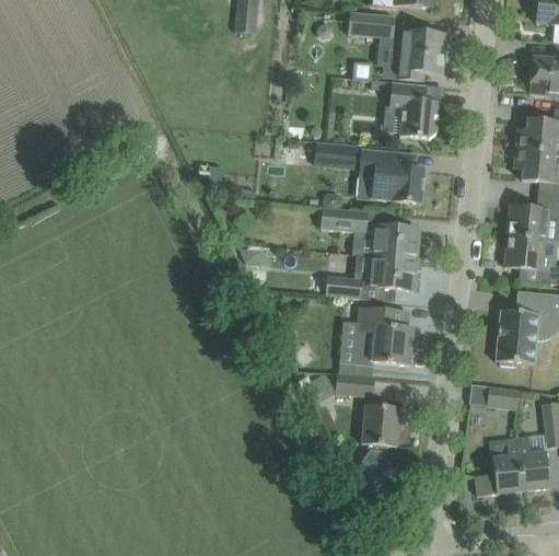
[(236,0),(234,32),(257,33),(259,0),(236,0)]
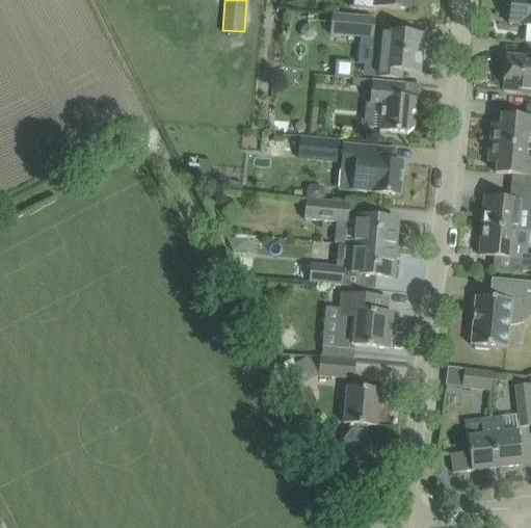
[(511,0),(509,21),(527,23),(525,41),(530,41),(530,0),(511,0)]
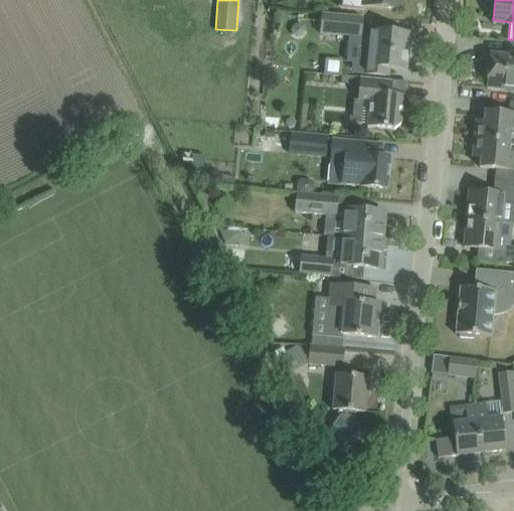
[(362,14),(322,10),(320,30),(360,34),(362,14)]
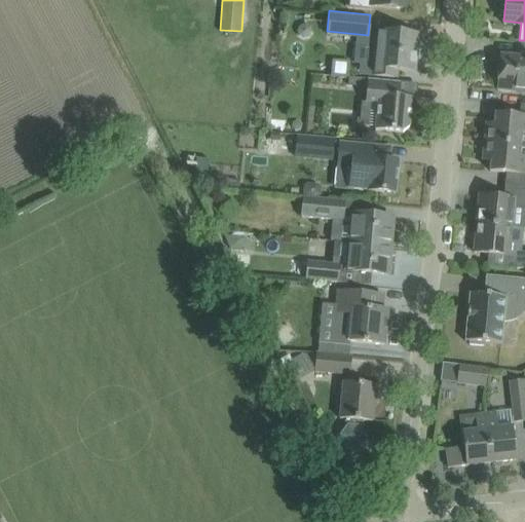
[(306,21),(301,23),(297,28),(299,34),(304,37),(310,35),(313,30),(311,24),(306,21)]
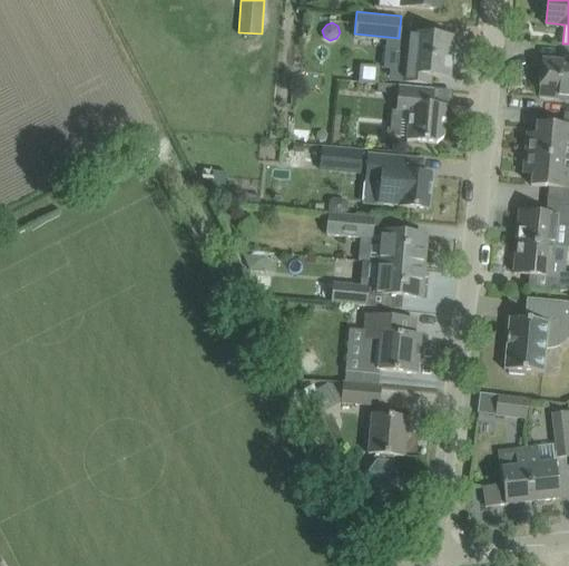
[(453,33),(435,32),(415,30),(413,60),(409,64),(403,62),(402,78),(409,79),(431,81),(432,72),(450,74),(453,33)]
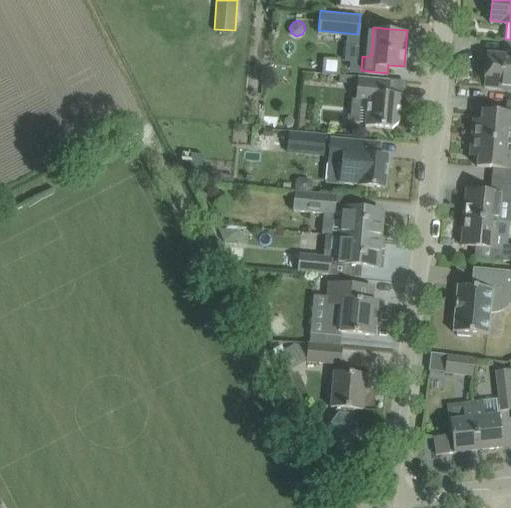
[(510,39),(505,39),(504,52),(487,51),(484,84),(510,86),(510,39)]
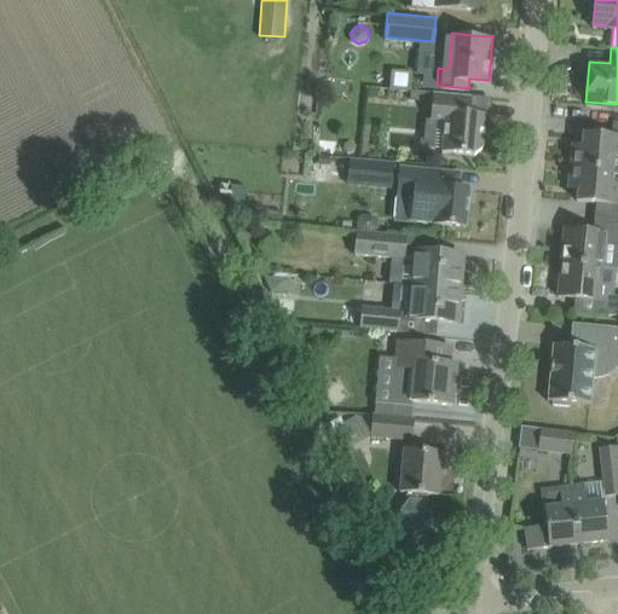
[(433,90),(413,88),(411,94),(432,97),(431,117),(445,119),(442,149),(474,152),(483,145),(485,117),(480,110),(462,109),(463,93),(472,94),(472,93),(433,90)]
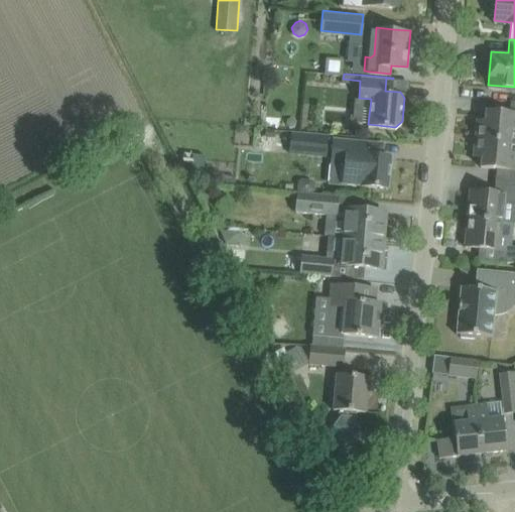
[(514,111),(506,111),(486,109),(485,119),(477,118),(475,136),(511,139),(512,128),(514,127),(514,111)]
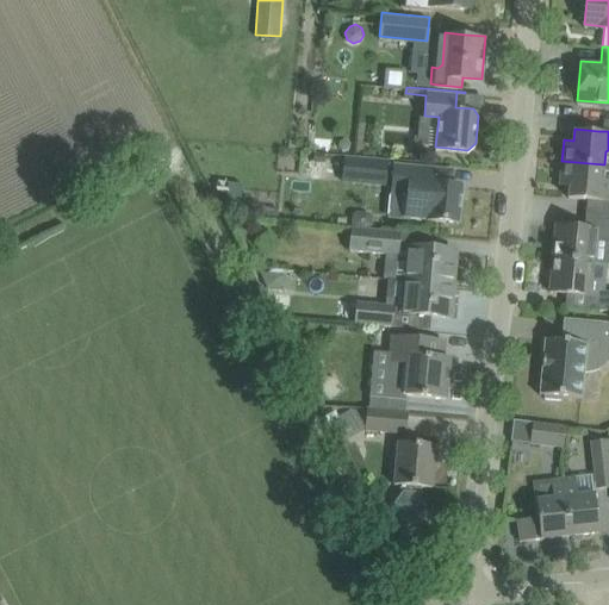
[(608,178),(603,178),(604,164),(561,161),(560,182),(570,182),(569,194),(608,199),(608,178)]
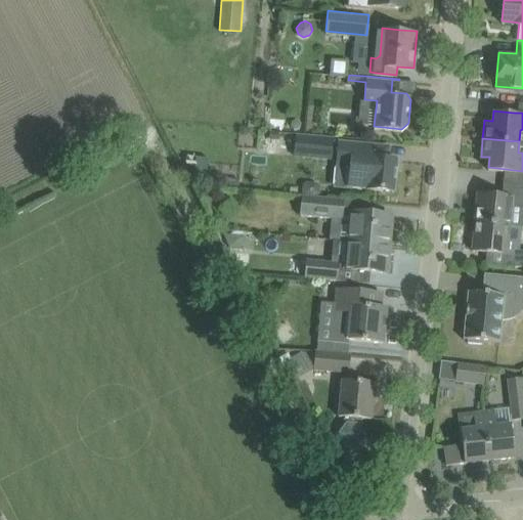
[(366,141),(346,139),(339,139),(337,165),(353,166),(352,185),(359,186),(394,189),(397,158),(365,155),(366,141)]
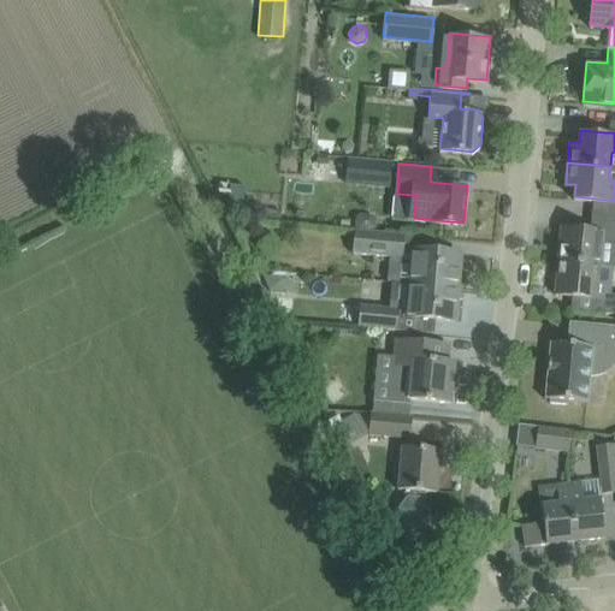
[(390,179),(346,175),(344,184),(390,189),(390,179)]
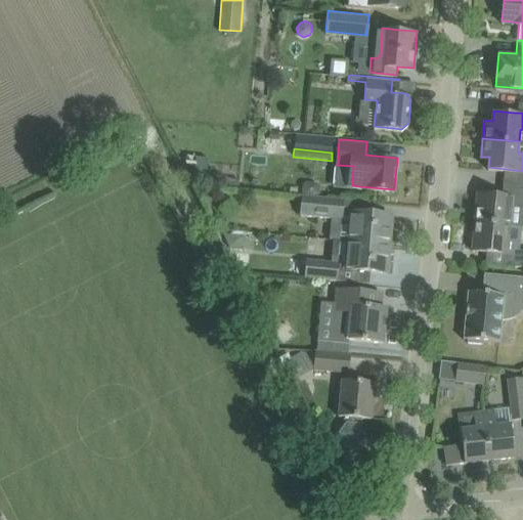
[(302,193),(319,195),(320,184),(319,181),(306,180),(304,183),(302,193)]
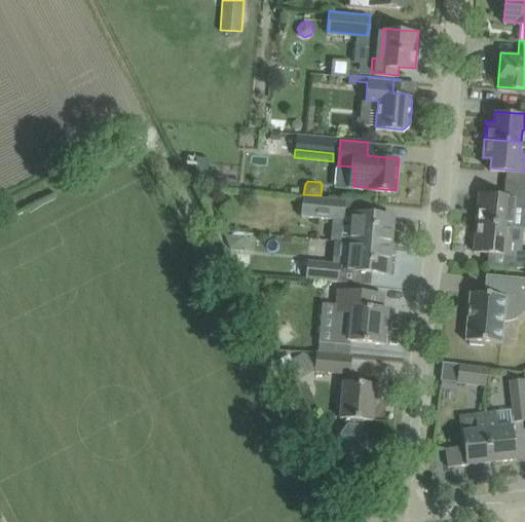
[(524,196),(499,193),(479,192),(477,221),(512,224),(524,225),(524,196)]
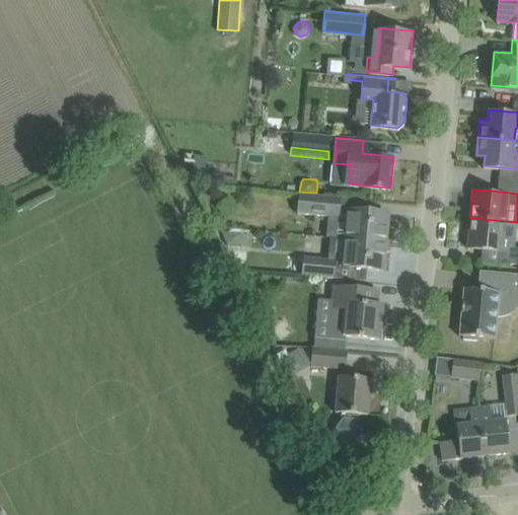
[(340,195),(316,193),(299,192),(297,212),(338,215),(340,195)]
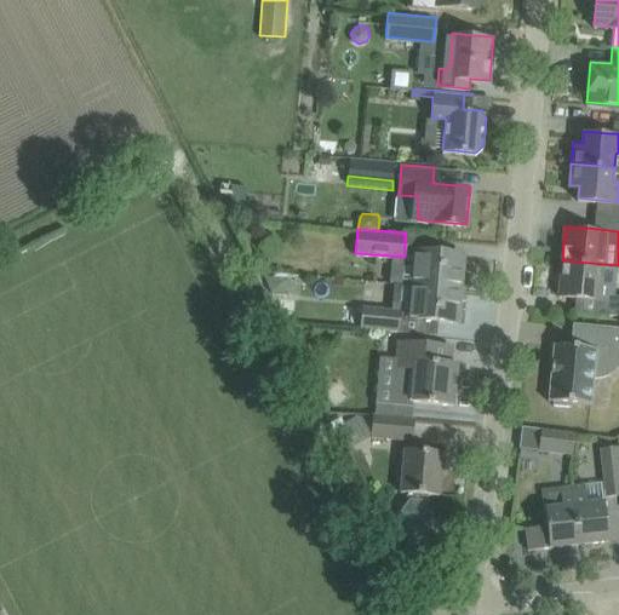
[(412,282),(460,286),(464,253),(416,248),(412,282)]
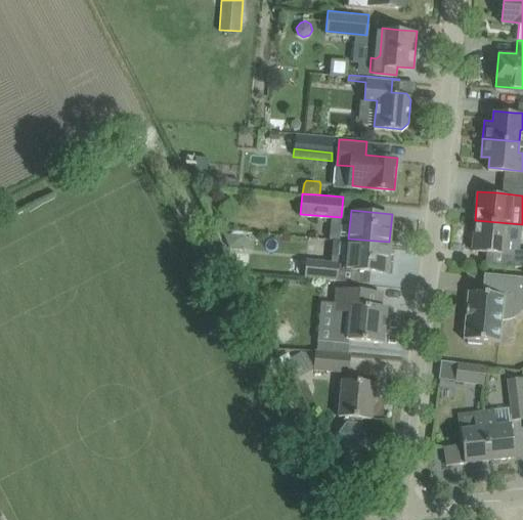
[(475,220),(472,248),(492,250),(507,252),(510,223),(475,220)]
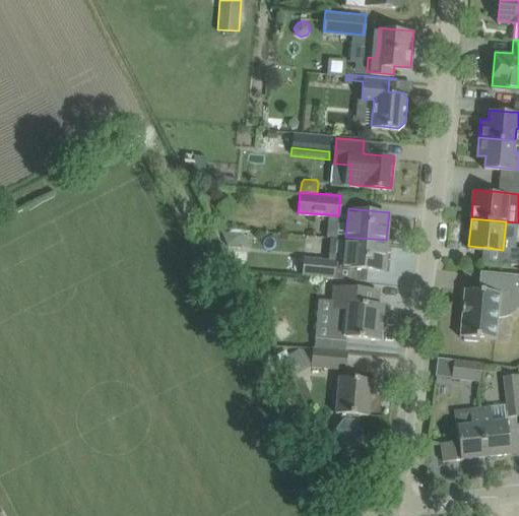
[(383,268),(386,240),(345,237),(343,264),(383,268)]
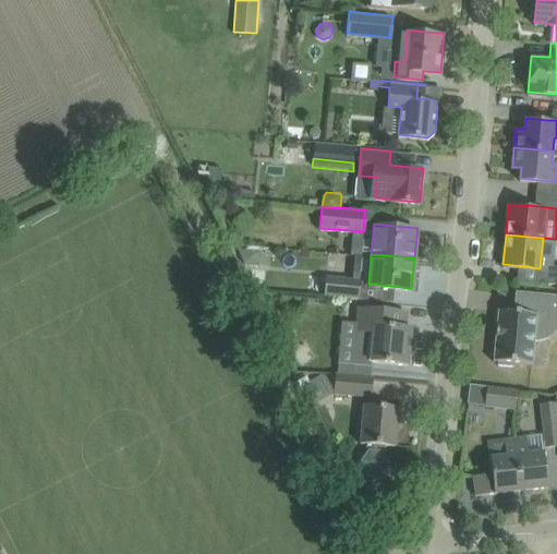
[(360,277),(354,276),(327,274),(325,293),(358,297),(360,277)]
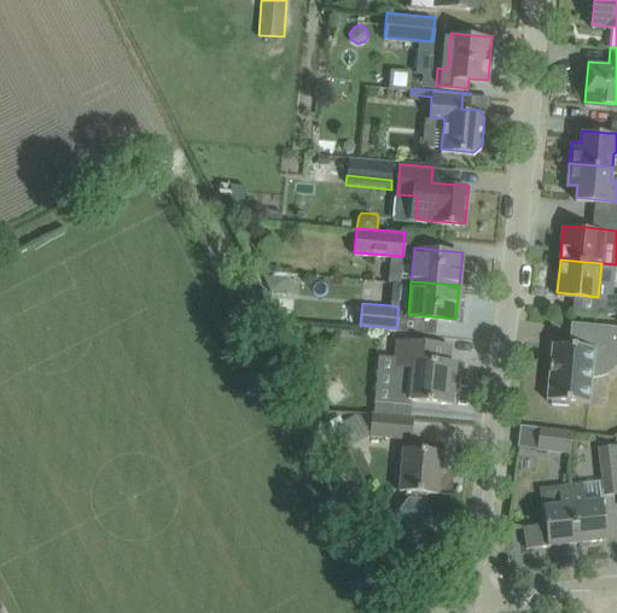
[(616,325),(572,321),(570,343),(553,340),(547,397),(552,397),(552,402),(569,403),(570,400),(589,401),(592,374),(597,374),(601,373),(606,372),(610,369),(613,366),(616,363),(616,325)]
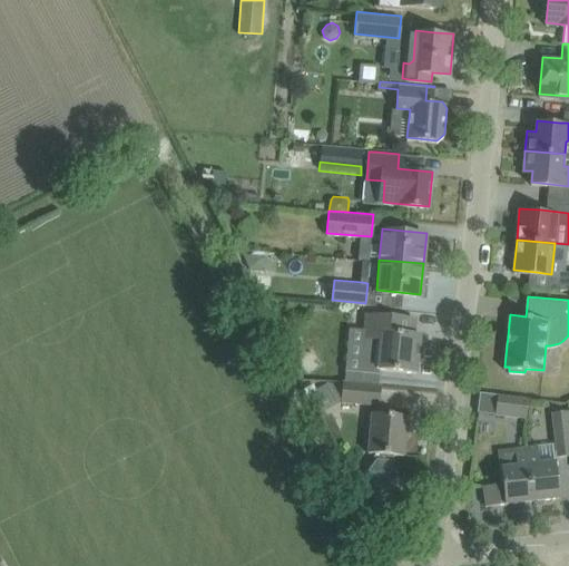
[(415,316),(366,312),(364,337),(382,338),(381,348),(366,347),(365,348),(363,348),(362,351),(361,361),(362,364),(364,364),(363,381),(379,382),(381,368),(417,371),(420,333),(414,332),(415,316)]
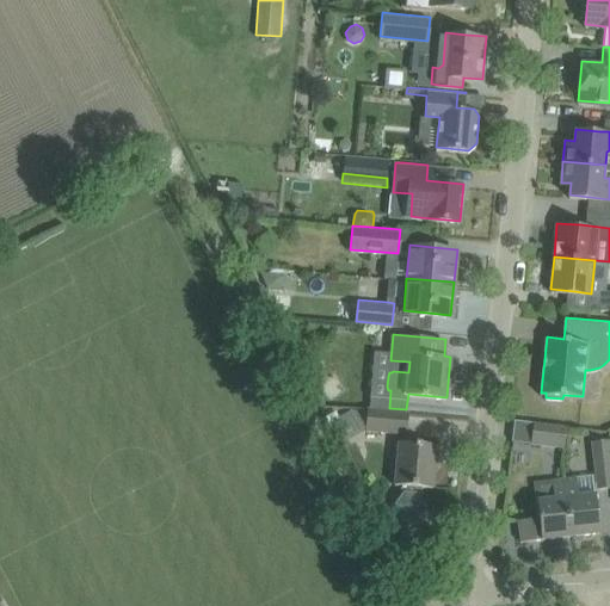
[(353,407),(334,416),(344,434),(367,422),(367,428),(407,432),(408,410),(406,409),(389,408),(368,406),(368,408),(353,407)]
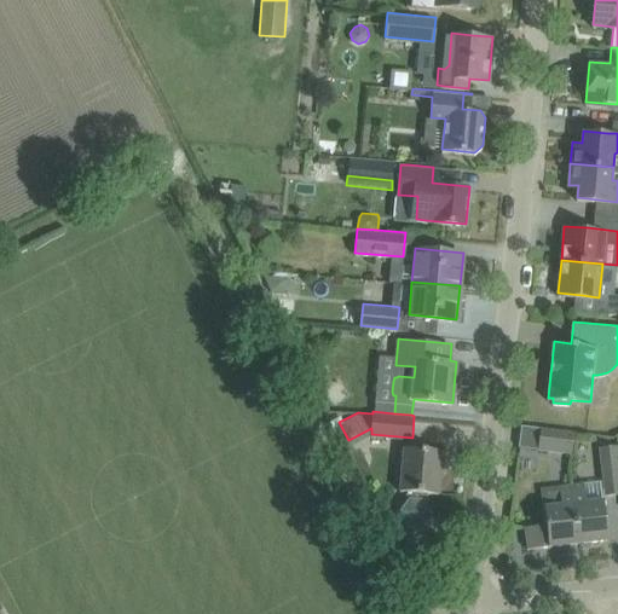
[(576,430),(565,429),(541,426),(538,447),(572,451),(576,430)]
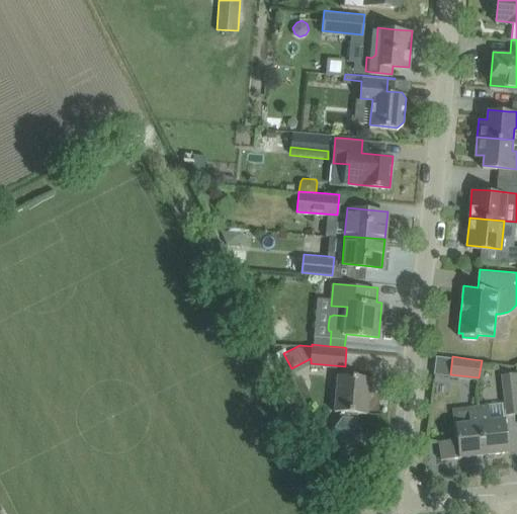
[(516,371),(501,372),(506,413),(516,411),(516,371)]
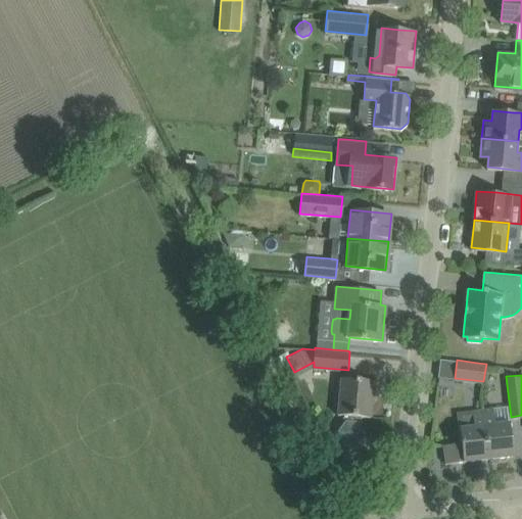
[(378,380),(359,378),(341,377),(338,413),(344,414),(343,425),(340,430),(344,442),(357,443),(364,433),(362,427),(363,415),(371,416),(373,397),(377,397),(378,380)]
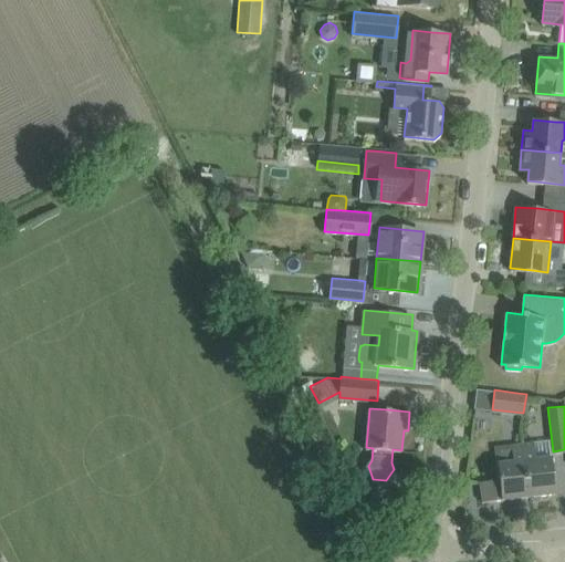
[(556,492),(552,456),(536,458),(534,440),(523,441),(529,495),(556,492)]
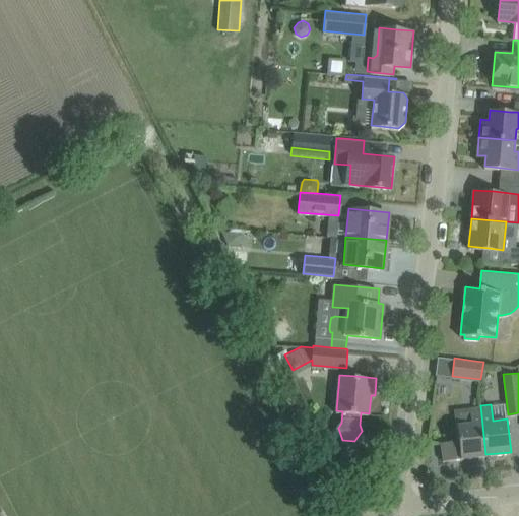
[(443,459),(485,454),(480,405),(455,408),(457,425),(458,439),(441,441),(443,459)]
